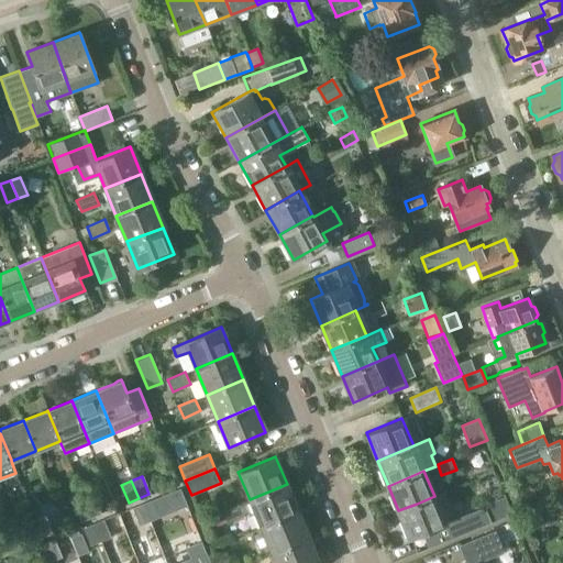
[(250,499),(221,511),(225,521),(227,523),(254,510),(261,526),(298,510),(287,484),(250,499)]
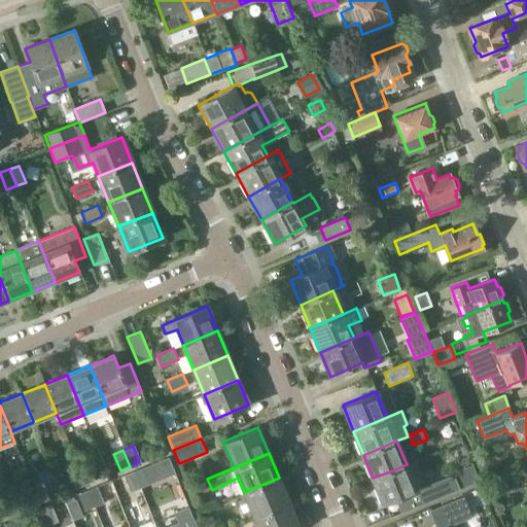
[(159,461),(166,478),(176,473),(169,457),(159,461)]
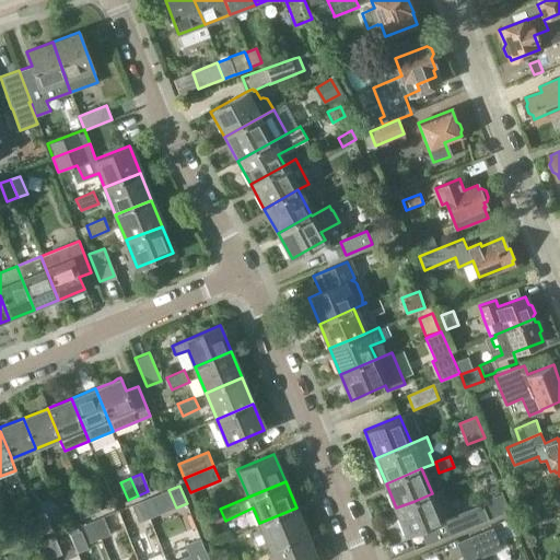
[(93,493),(82,498),(90,515),(100,511),(93,493)]
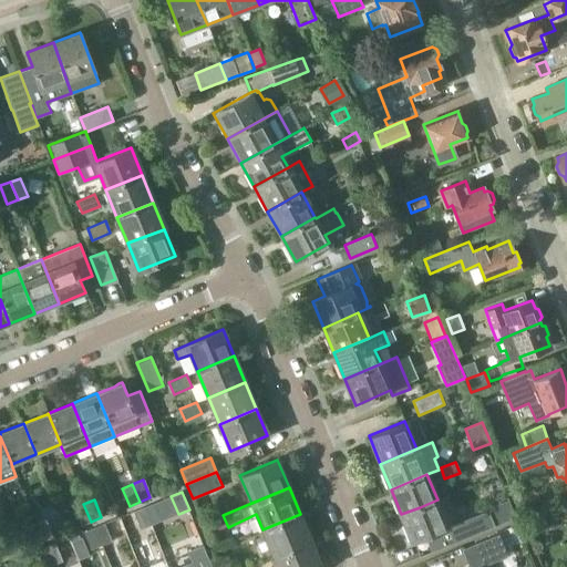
[(437,500),(420,507),(401,514),(412,542),(449,526),(437,500)]
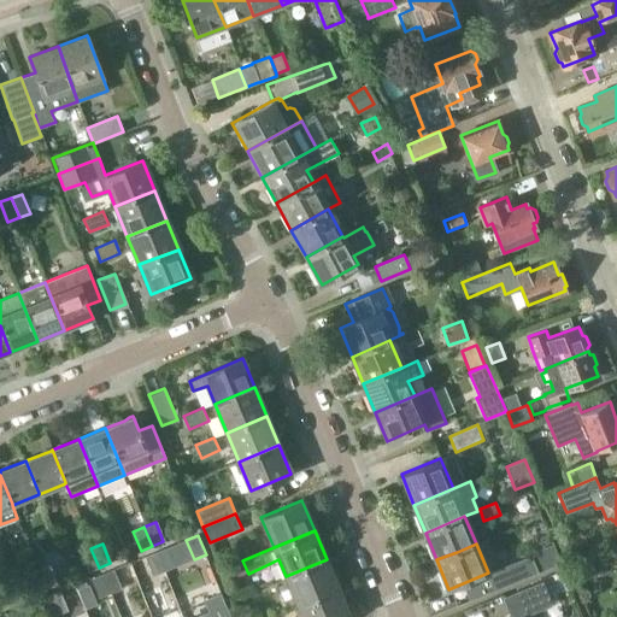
[(534,551),(533,557),(504,569),(510,585),(562,563),(553,544),(534,551)]
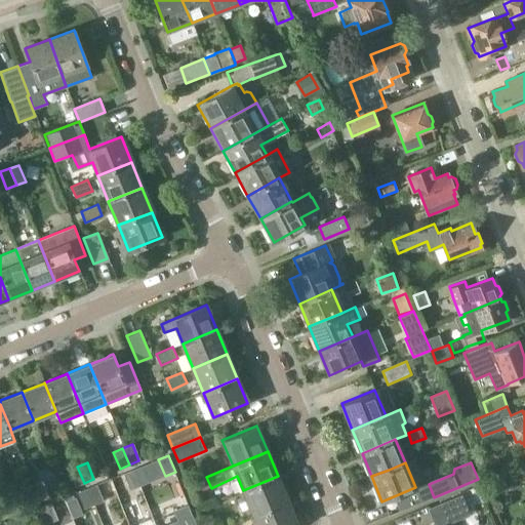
[(84,483),(77,467),(68,471),(74,487),(84,483)]
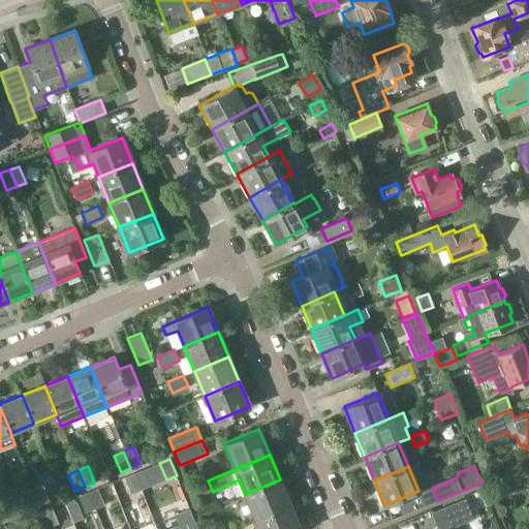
[(143,470),(132,473),(139,491),(149,487),(143,470)]
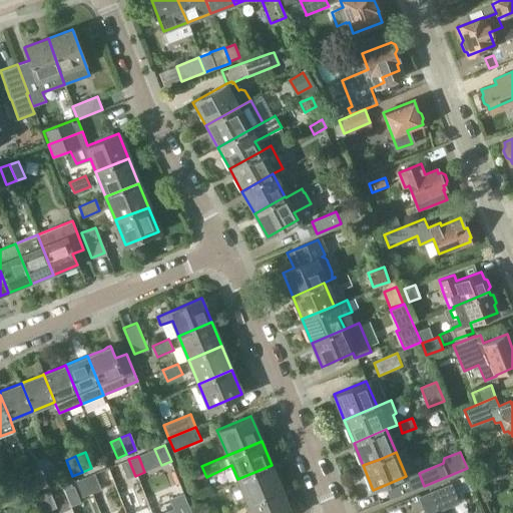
[(135,476),(128,459),(119,463),(126,479),(135,476)]
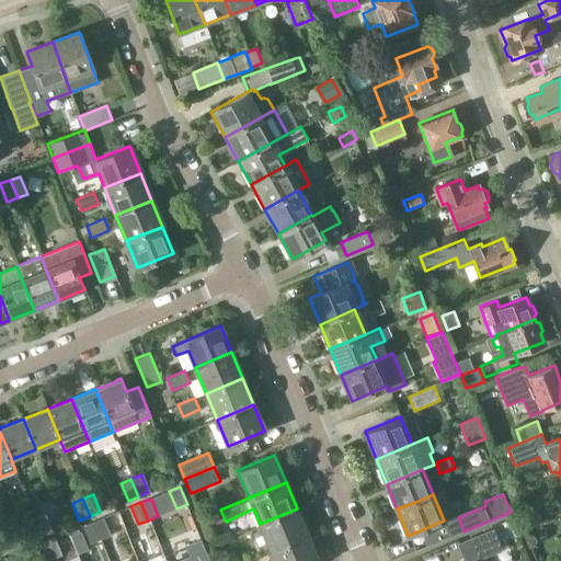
[(546,526),(559,521),(558,516),(560,515),(560,503),(553,506),(552,504),(539,510),(546,526)]
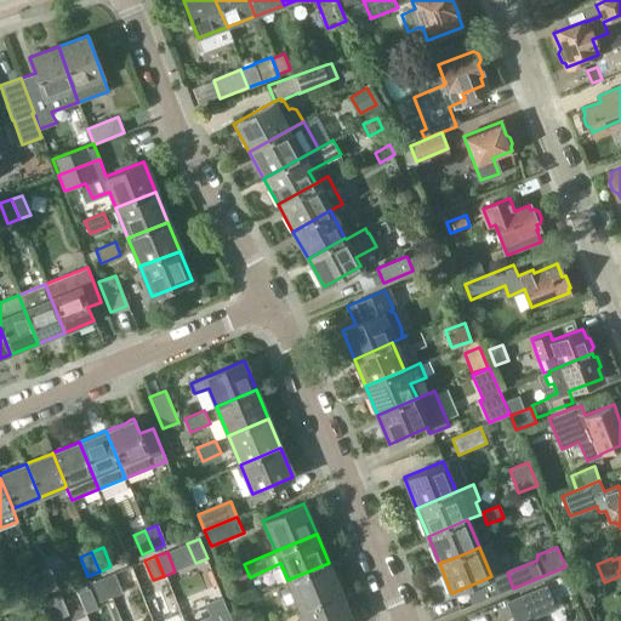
[(288,580),(274,586),(286,614),(300,608),(341,591),(329,563),(288,580)]
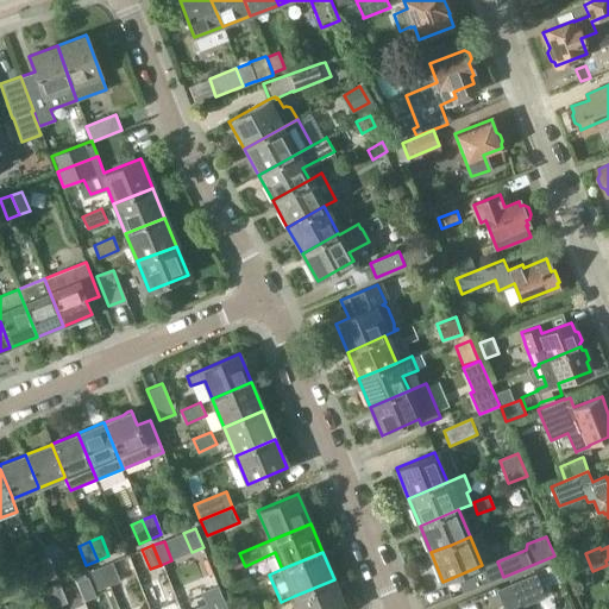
[(37,563),(44,582),(56,577),(48,558),(37,563)]
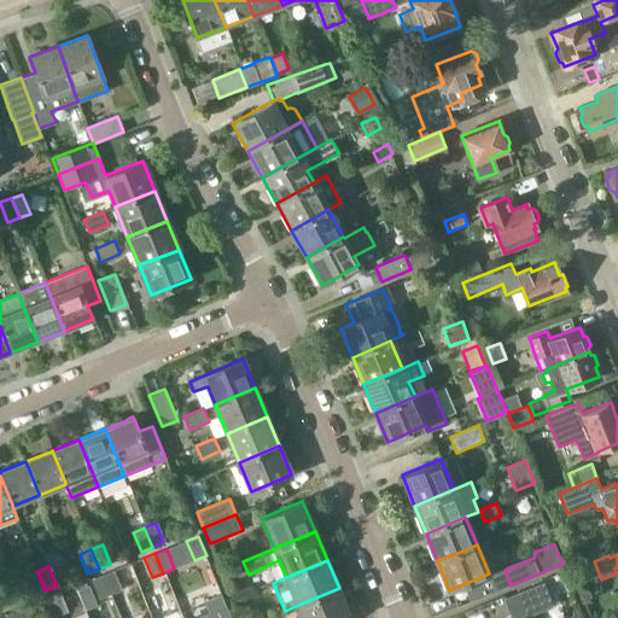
[(586,566),(572,571),(578,584),(590,579),(586,566)]
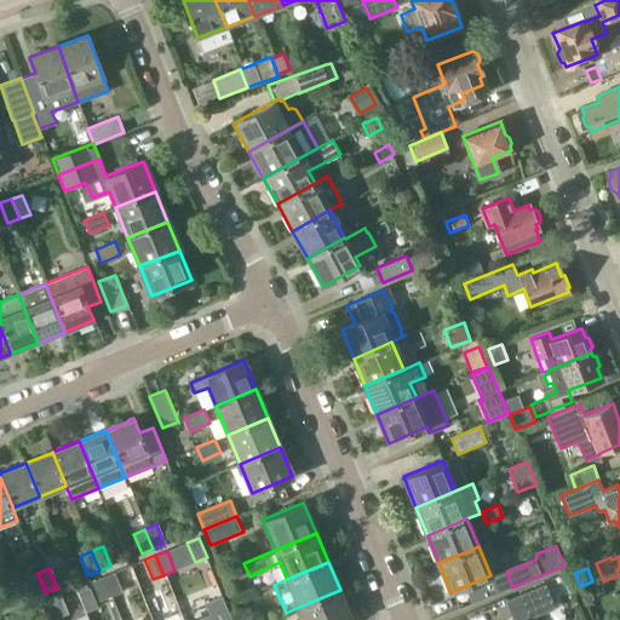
[(45,592),(38,573),(26,578),(34,597),(45,592)]
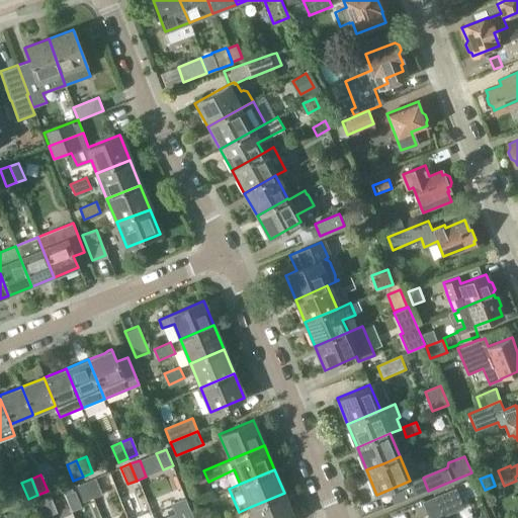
[(94,479),(85,482),(91,498),(101,495),(94,479)]
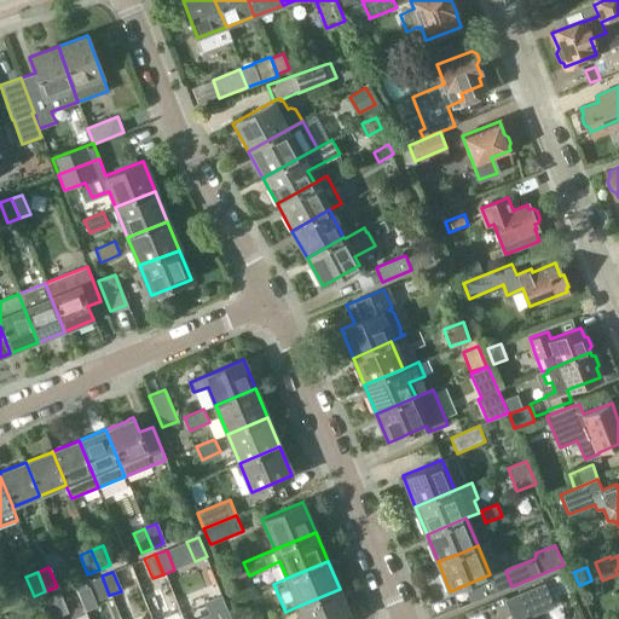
[(109,595),(102,576),(91,580),(98,600),(109,595)]
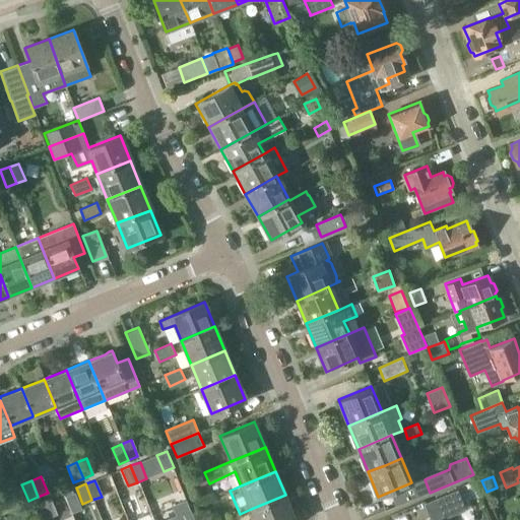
[(424,503),(430,519),(446,519),(446,517),(465,510),(457,490),(424,503)]
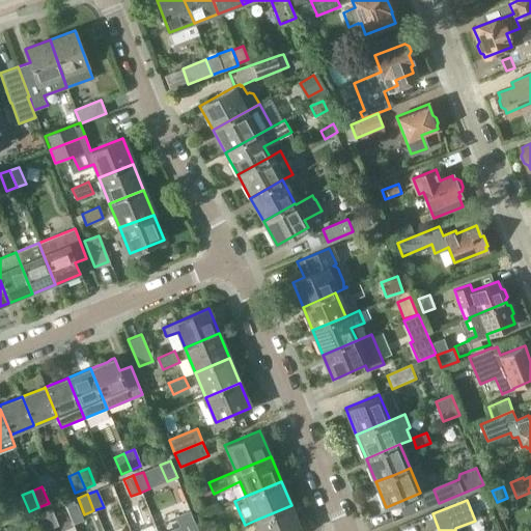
[(73,524),(83,520),(77,502),(66,506),(73,524)]
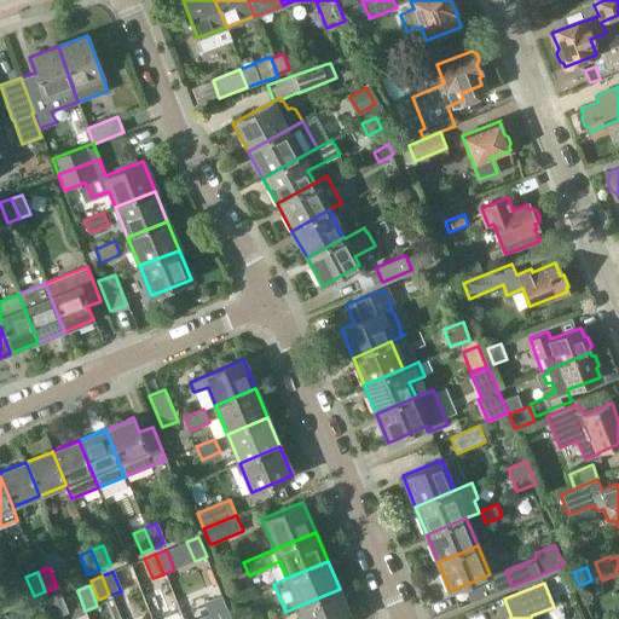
[(351,618),(352,618),(340,589),(299,606),(304,618),(351,618)]
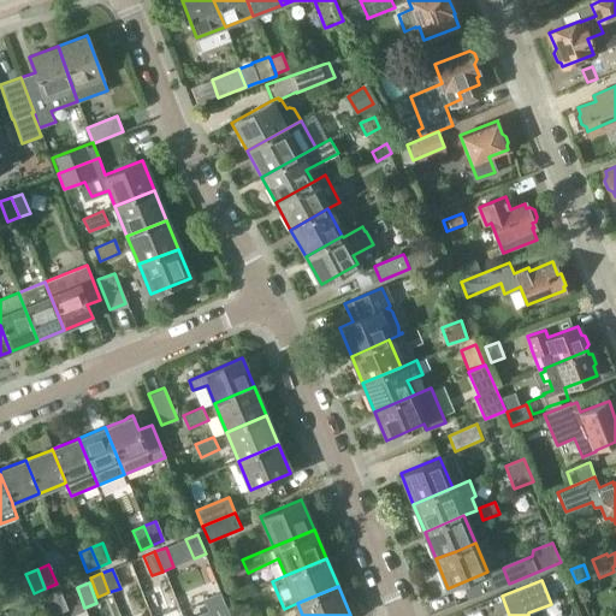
[(48,594),(55,614),(67,610),(59,591),(48,594)]
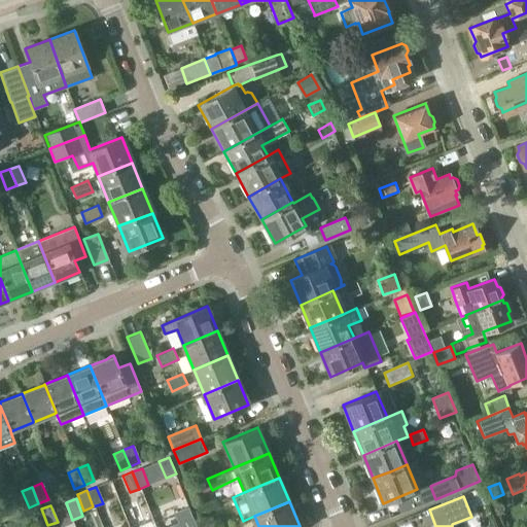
[(170,526),(197,526),(188,507),(176,513),(180,523),(170,526)]
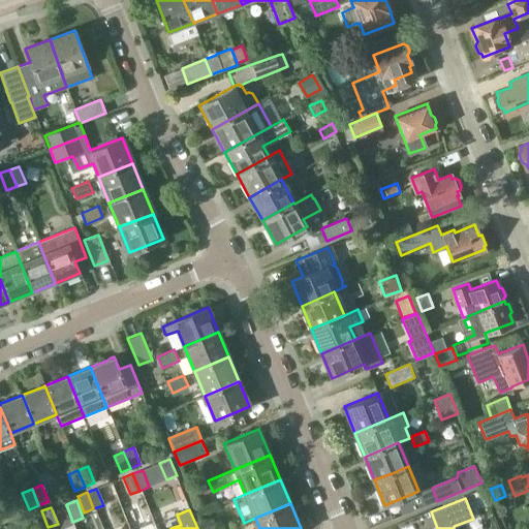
[(42,528),(48,527),(41,510),(31,515),(36,528),(42,528)]
